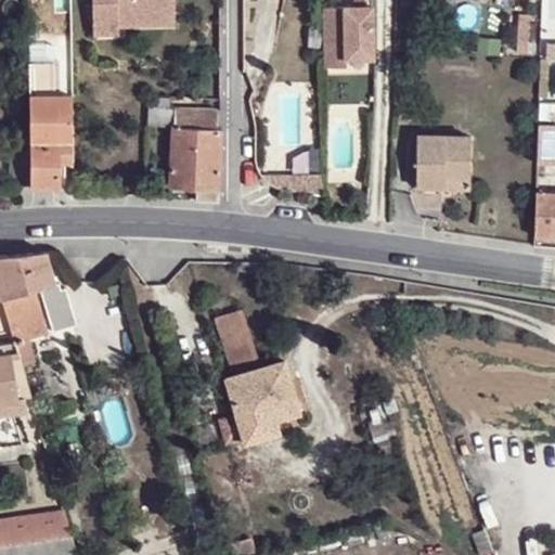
[(91,0),(92,35),(118,34),(118,14),(173,12),(172,0),(91,0)]
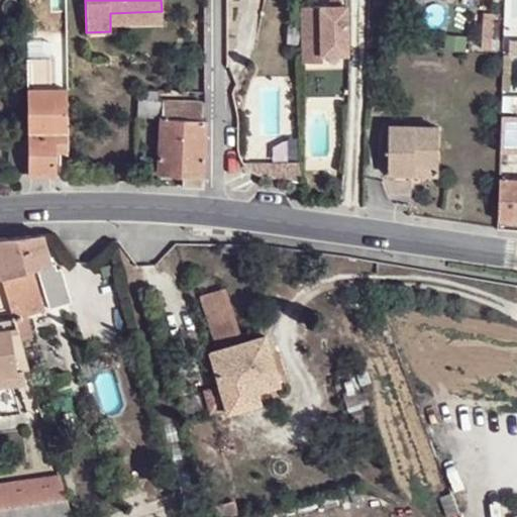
[(41,3),(27,3),(28,35),(41,35),(41,3)]
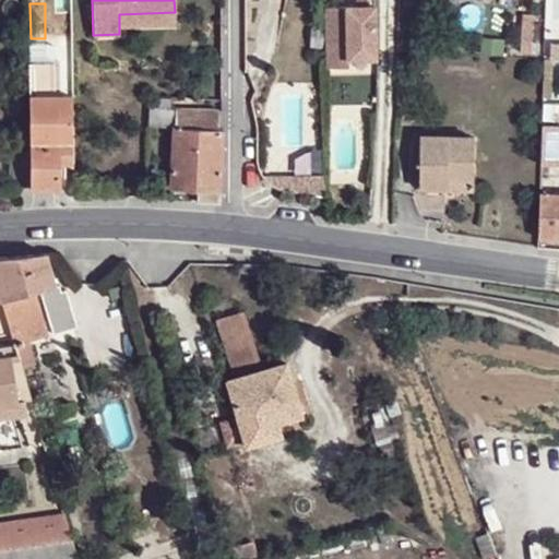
[(354,7),(322,7),(323,67),(345,67),(345,59),(372,59),(372,7),(365,7),(354,7)]
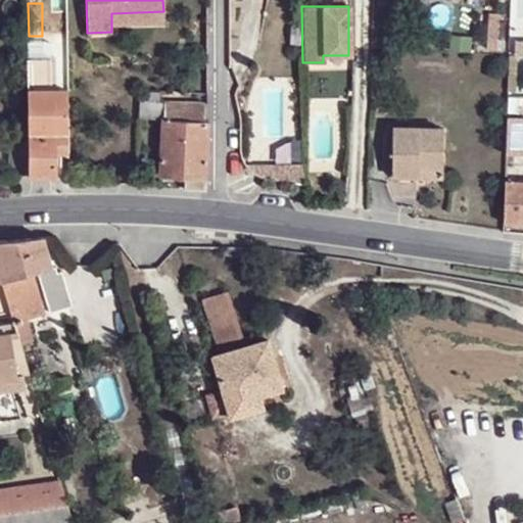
[(163,11),(111,13),(111,25),(164,22),(163,11)]
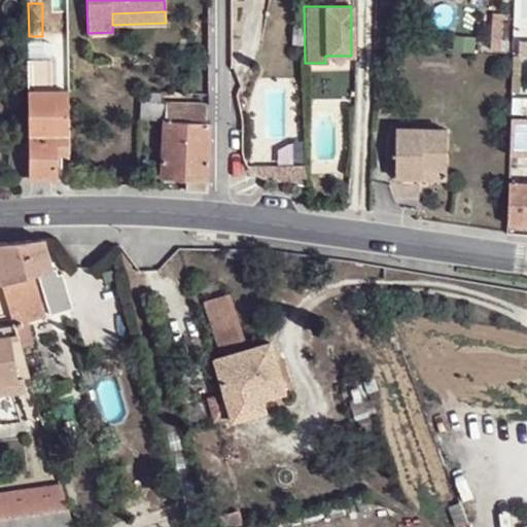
[(29,59),(28,77),(29,120),(30,175),(30,178),(31,179),(56,181),(57,150),(70,150),(69,91),(53,91),(51,59),(29,59)]
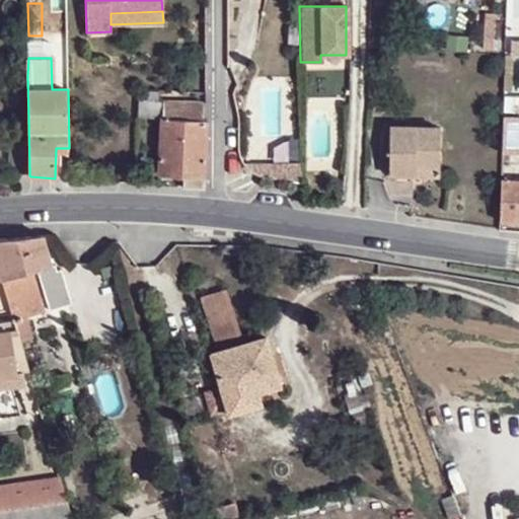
[(208,132),(208,123),(201,122),(202,102),(162,100),(158,175),(183,176),(182,187),(204,189),(208,132)]
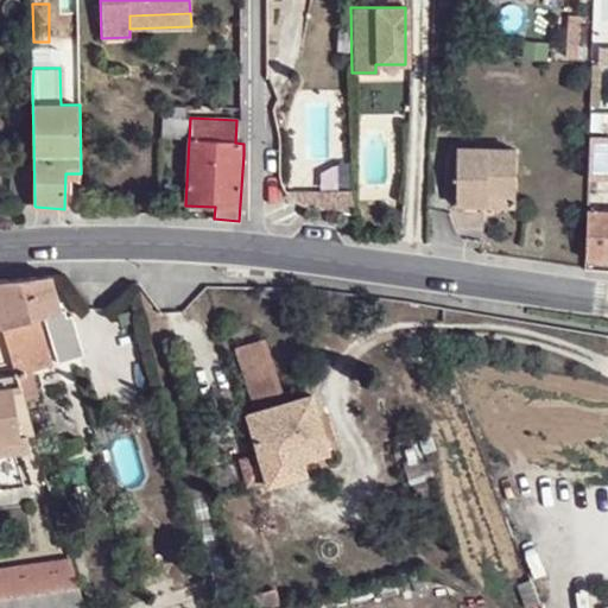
[(35,202),(33,139),(14,138),(16,207),(35,202)]
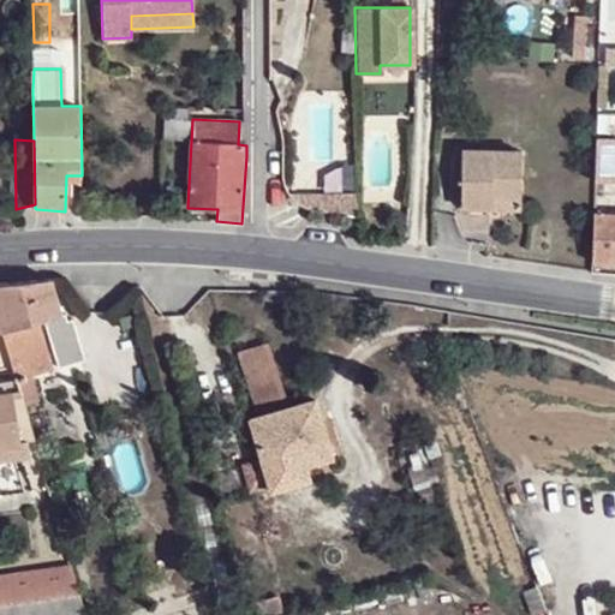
[(614,141),(595,141),(593,184),(614,184),(614,141)]
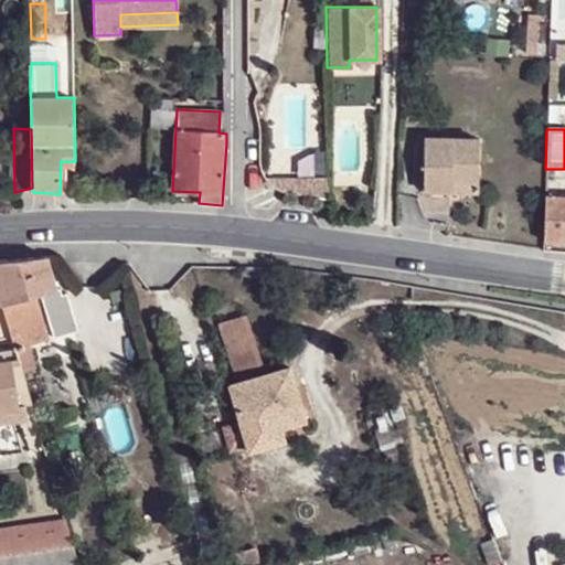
[(423,141),(422,194),(455,195),(455,182),(479,183),(478,142),(423,141)]
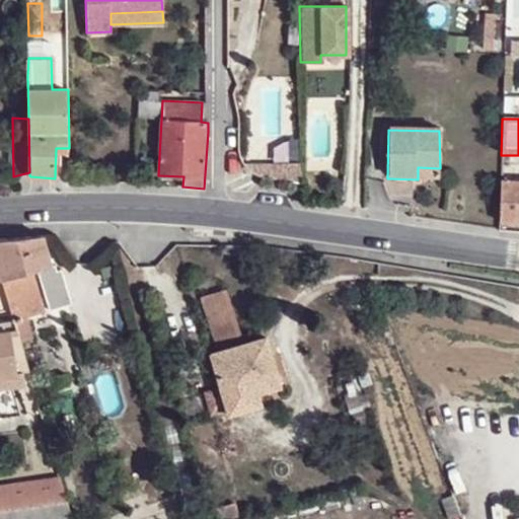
[(439,179),(440,168),(418,167),(418,179),(439,179)]
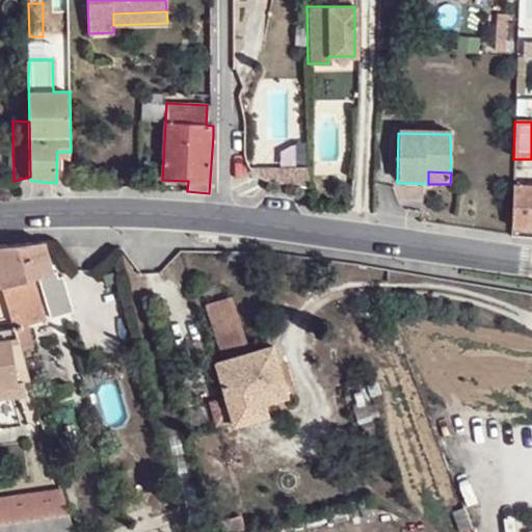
[(531,197),(512,197),(511,238),(531,239),(531,197)]
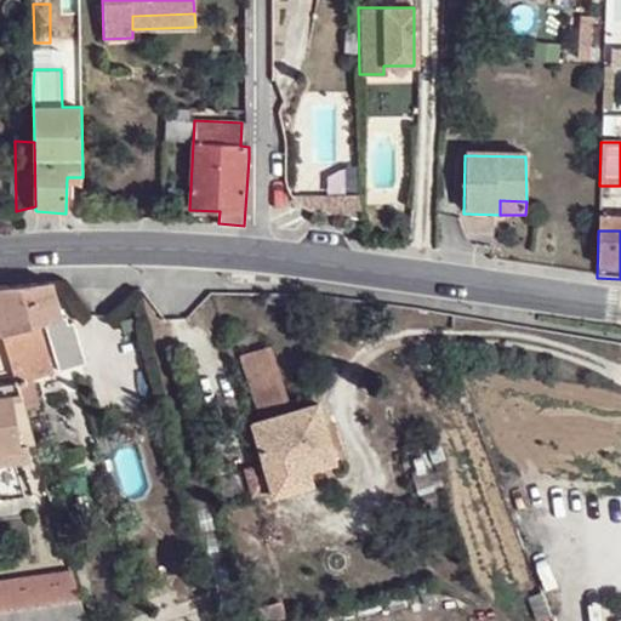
[(60,291),(57,283),(33,285),(41,315),(36,318),(39,326),(66,319),(60,291)]
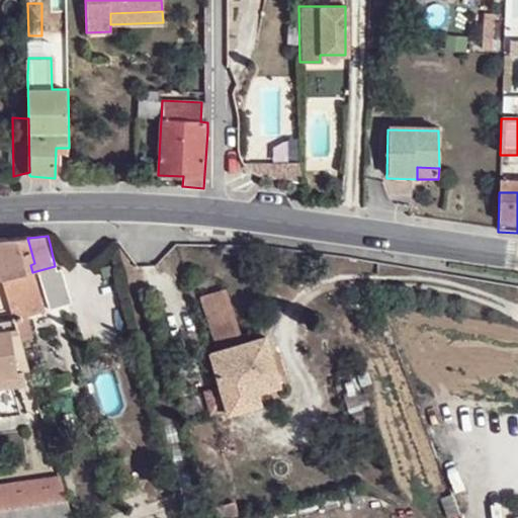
[(27,238),(0,240),(0,262),(5,280),(32,272),(30,265),(34,263),(27,238)]
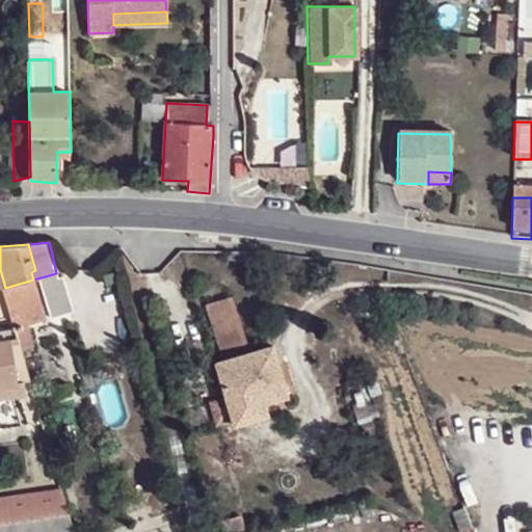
[(5,288),(0,269),(0,318),(14,317),(5,288)]
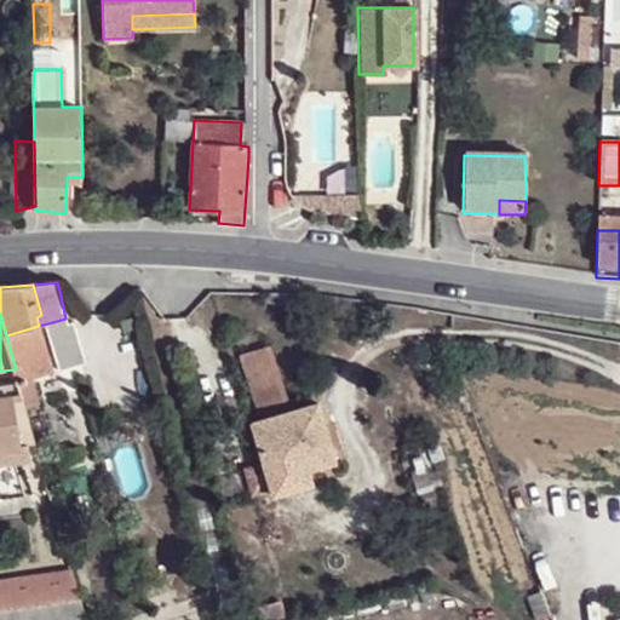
[(39,326),(6,336),(16,369),(18,383),(34,379),(53,372),(39,326)]
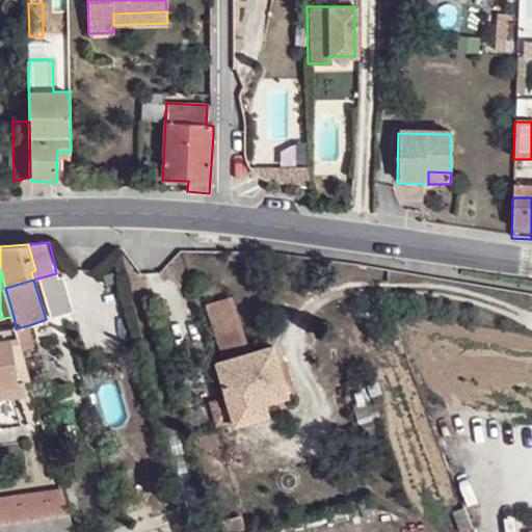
[(205,304),(218,354),(247,346),(233,296),(205,304)]
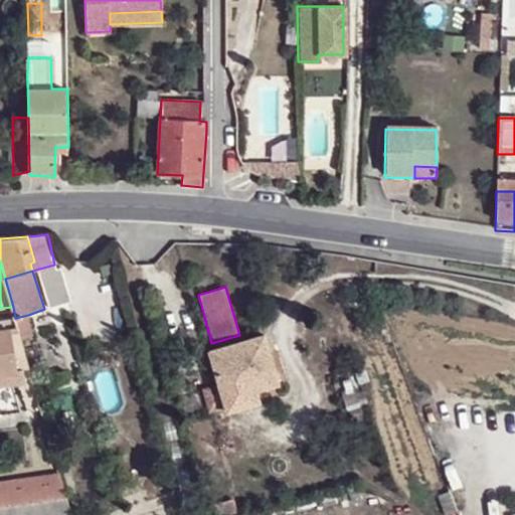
[(33,336),(28,315),(15,318),(19,329),(21,339),(33,336)]
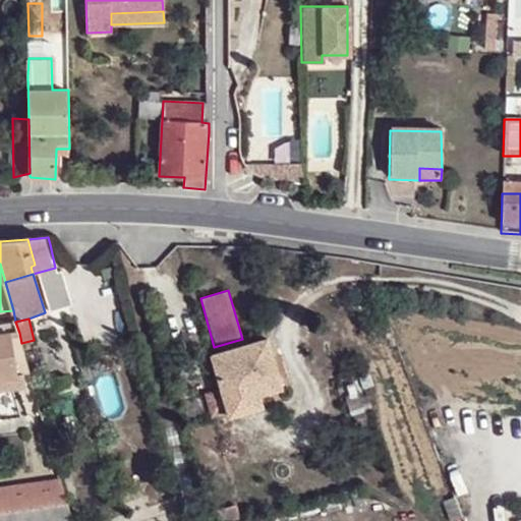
[(19,333),(15,322),(0,323),(0,336),(10,335),(19,333)]
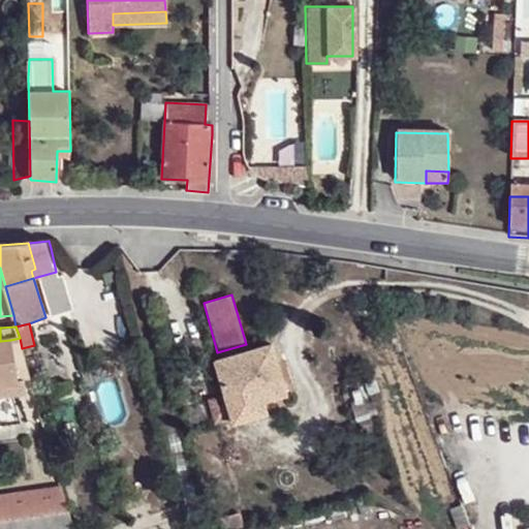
[(31,379),(22,348),(20,338),(10,340),(18,380),(24,379),(31,379)]
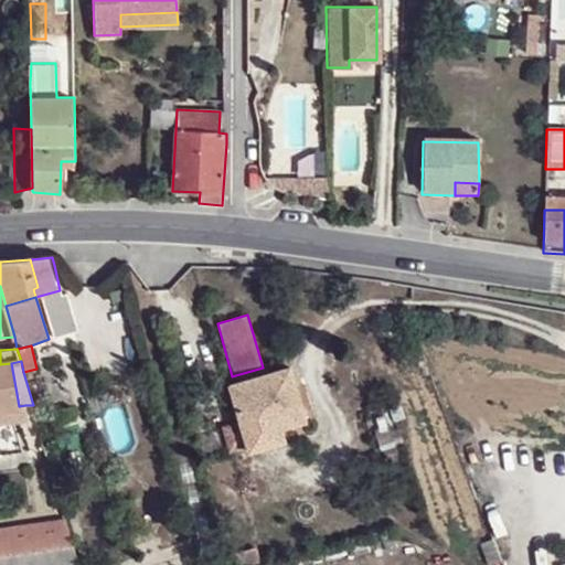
[(0,423),(29,420),(25,405),(19,406),(11,363),(0,364),(0,423)]
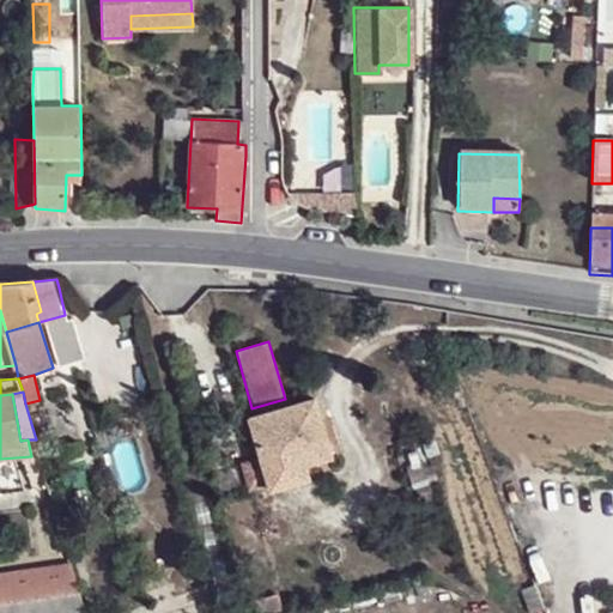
[(290,456),(328,444),(315,399),(250,417),(271,490),(298,481),(290,456)]
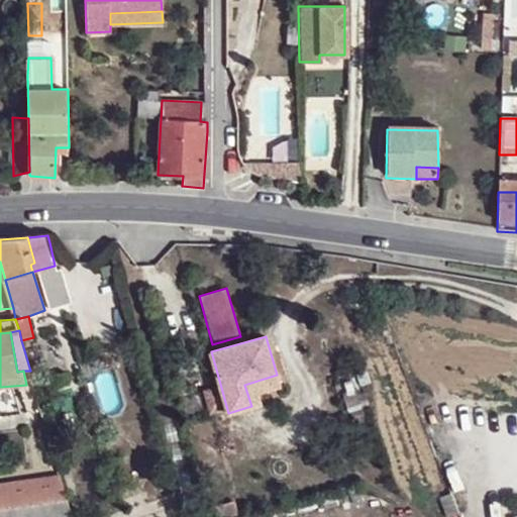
[(280,385),(277,375),(244,385),(251,406),(263,403),(259,391),(280,385)]
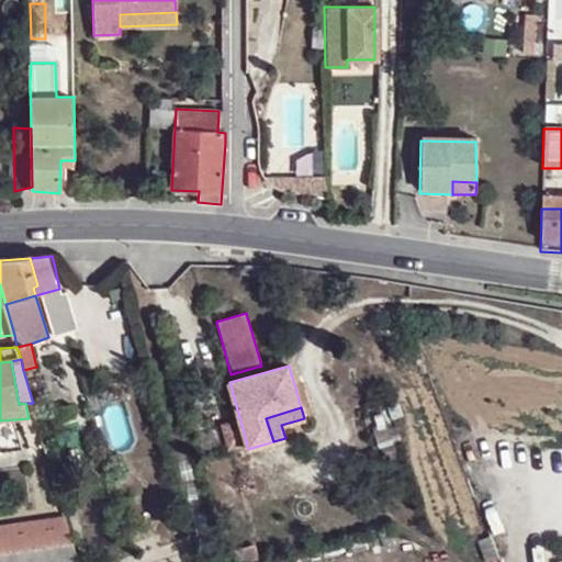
[(0,561),(80,561),(68,519),(0,528),(0,561)]
